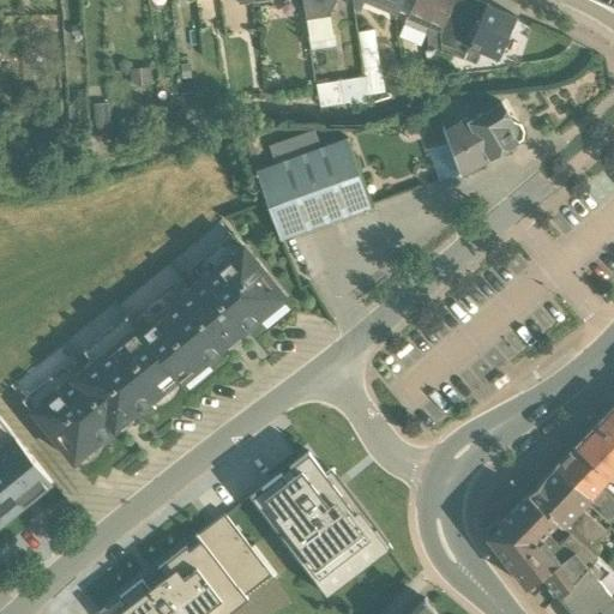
[(300,0),(309,52),(335,47),(330,14),(335,0),(300,0)]
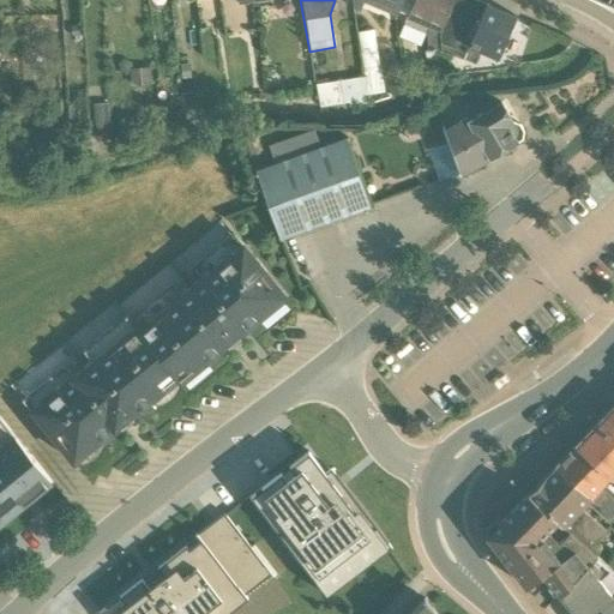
[(397,13),(402,0),(350,0),(353,10),(359,13),(362,2),(396,16),(397,13)]
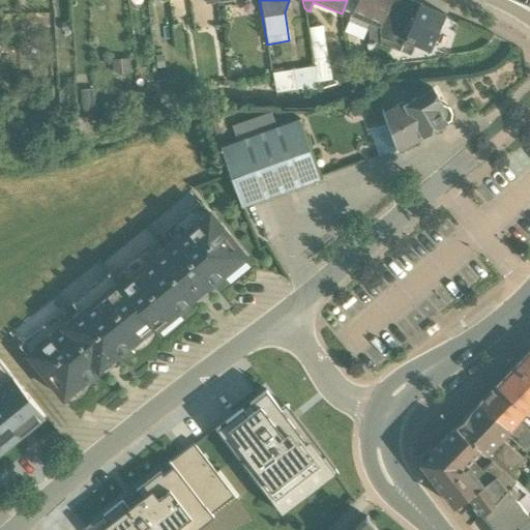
[(350,15),(356,0),(347,0),(343,11),(350,15)]
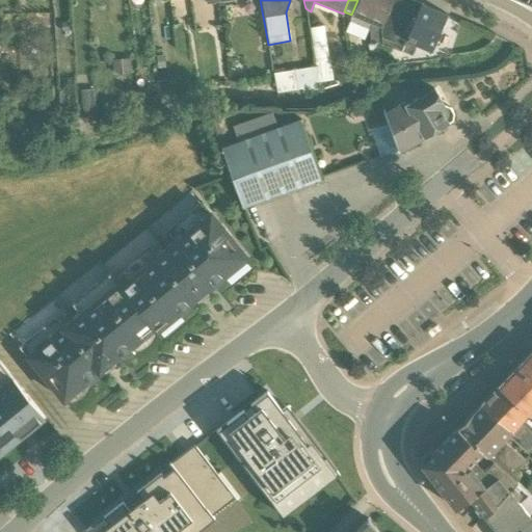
[(380,31),(393,0),(357,0),(351,15),(348,23),(368,31),(369,45),(367,45),(370,64),(381,63),(380,31)]
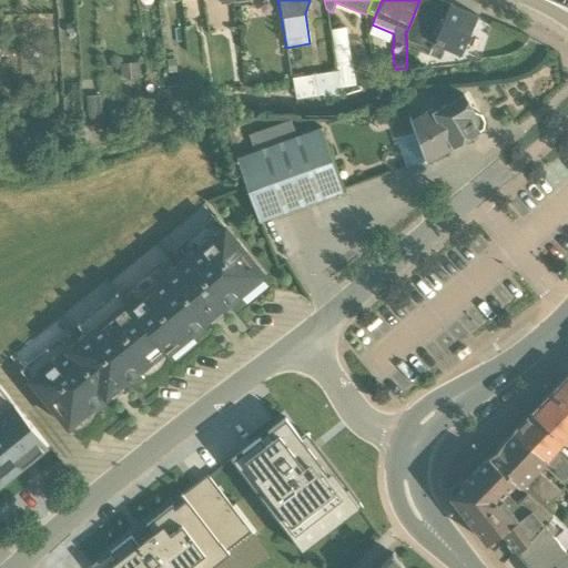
[(427,57),(432,46),(448,6),(435,0),(419,0),(406,33),(405,33),(407,68),(426,67),(427,57)]
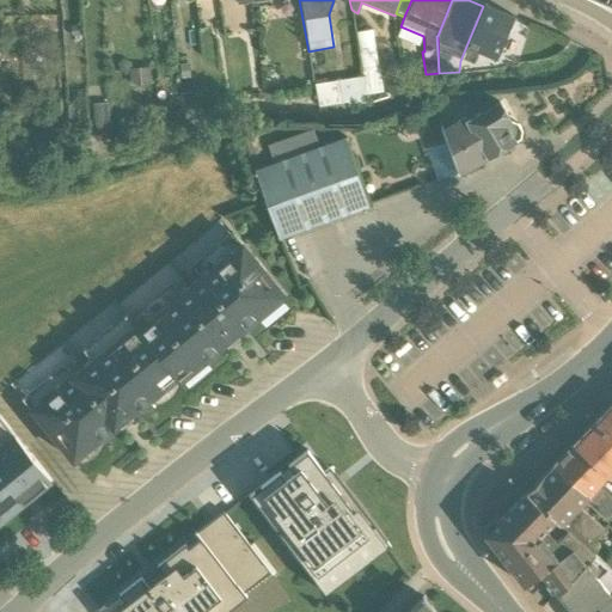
[(465,49),(495,61),(513,18),(483,6),(465,49)]
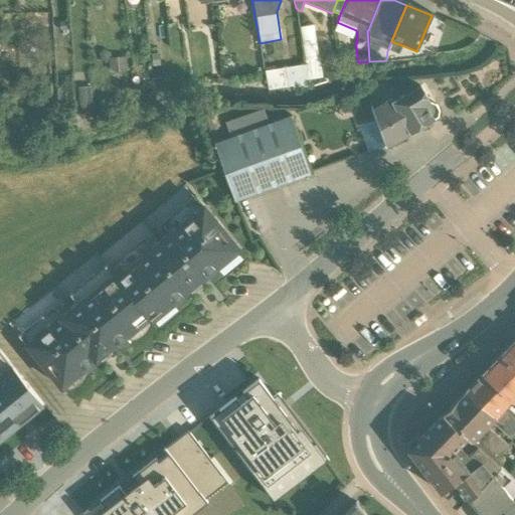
[(305,64),(308,80),(323,80),(314,26),(298,28),(305,64)]
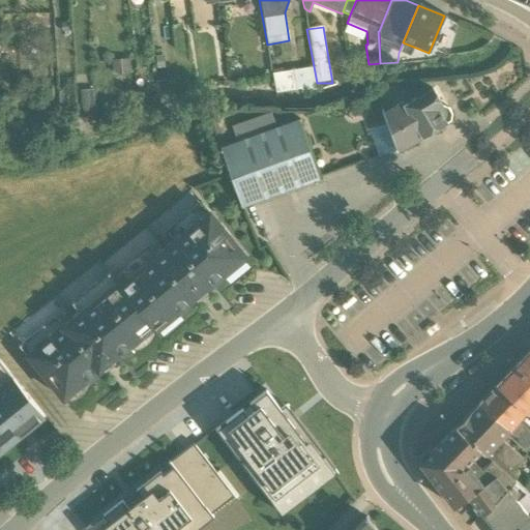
[(112,76),(131,74),(130,59),(111,60),(112,76)]
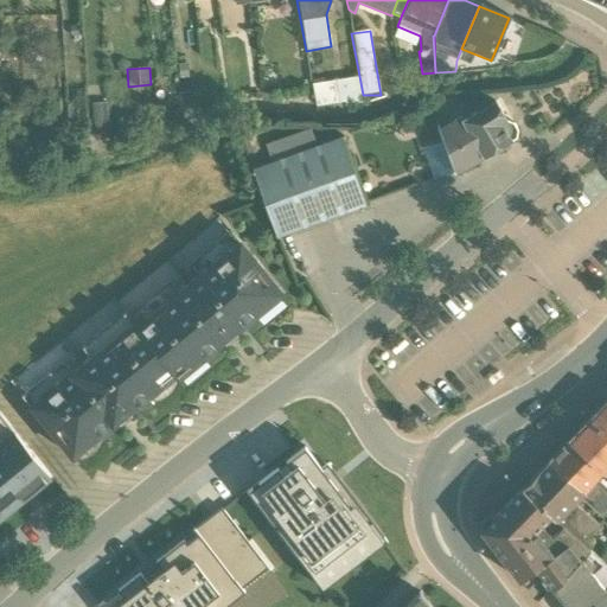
[(345,108),(364,106),(363,95),(359,76),(312,84),(315,108),(344,102),(345,108)]
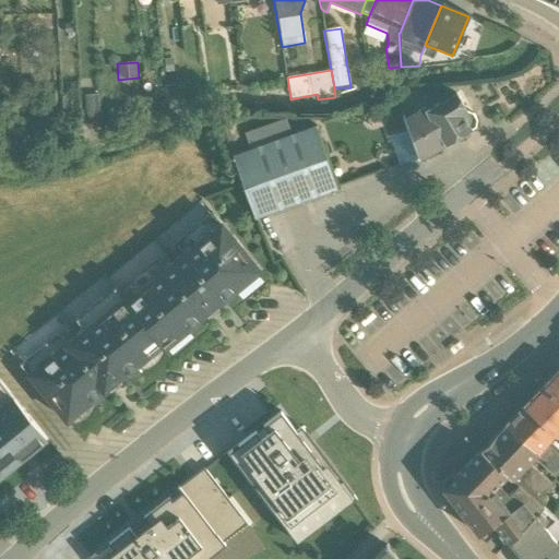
[(87,130),(104,129),(100,94),(84,95),(87,130)]
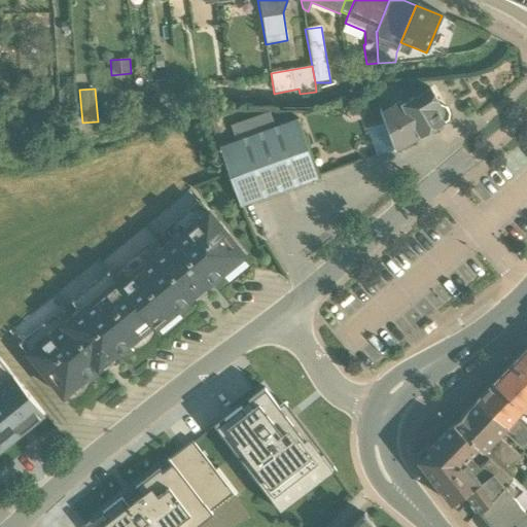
[(383,123),(393,151),(395,150),(448,120),(449,113),(445,107),(438,104),(429,89),(401,104),(399,101),(380,112),(383,123)]
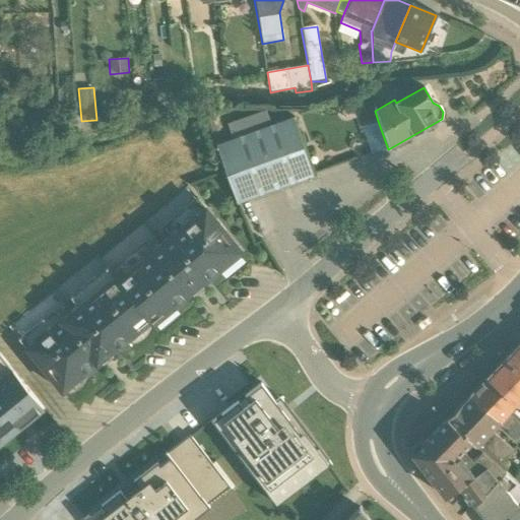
[(232,139),(270,125),(265,111),(226,125),(232,139)]
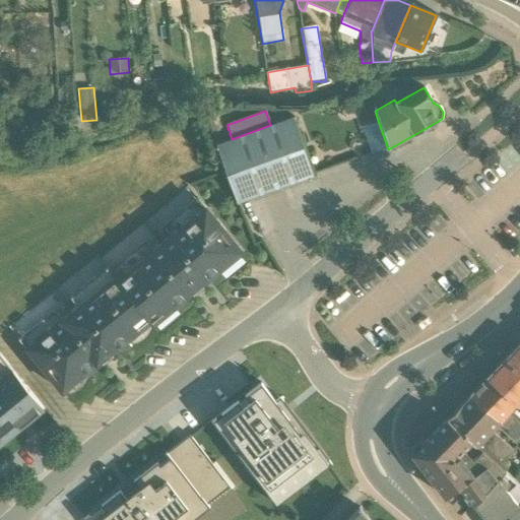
[(237,205),(314,177),(293,118),(270,125),(232,139),(215,145),(225,174),(237,205)]
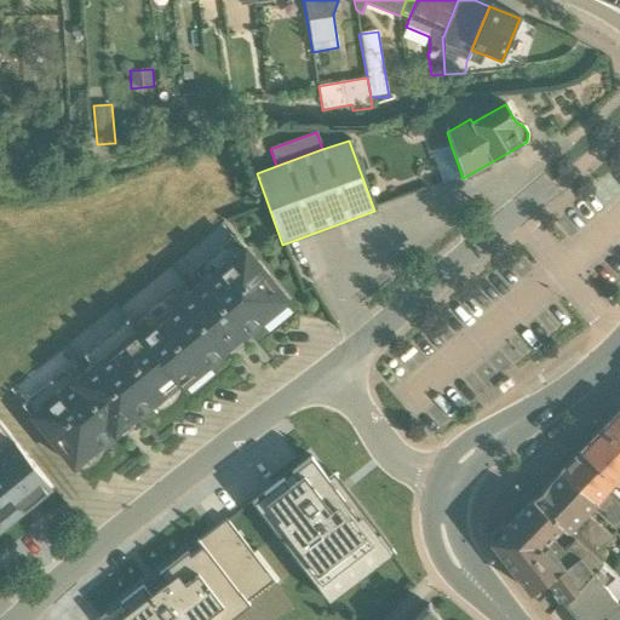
[(443,185),(463,178),(451,144),(431,151),(443,185)]
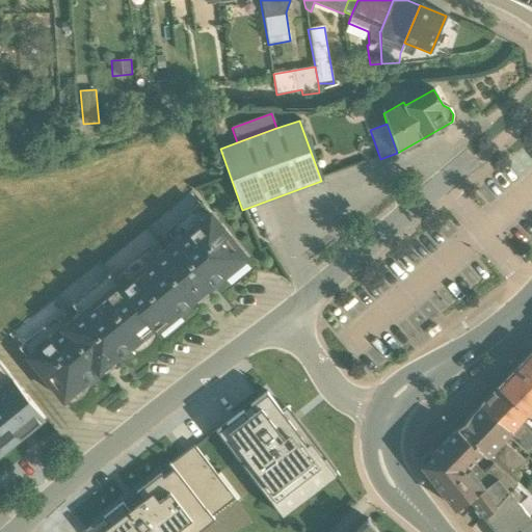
[(148,246),(110,276),(153,328),(155,331),(246,258),(202,203),(164,233),(170,241),(155,255),(148,246)]
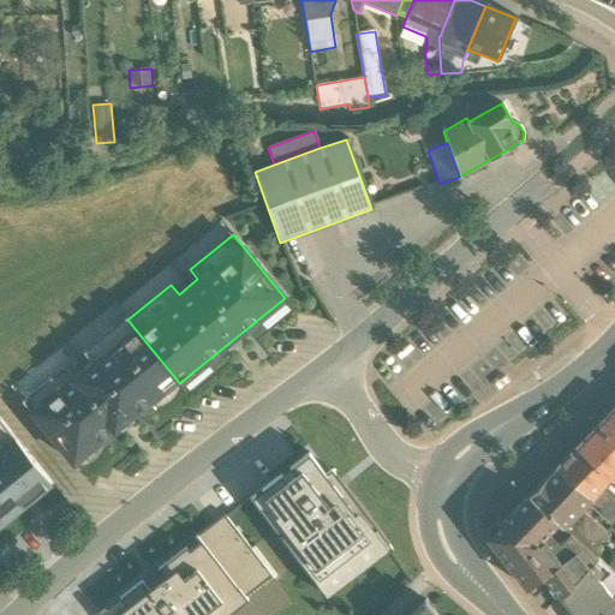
[(72,465),(177,380),(127,320),(125,317),(83,351),(90,360),(72,376),(64,366),(21,401),(72,465)]
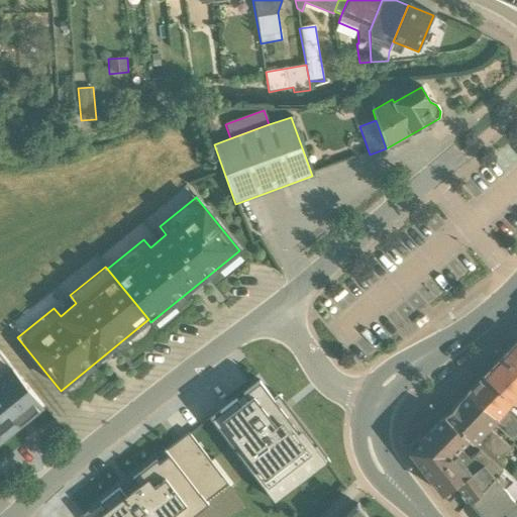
[(516,341),(502,357),(516,373),(516,341)]
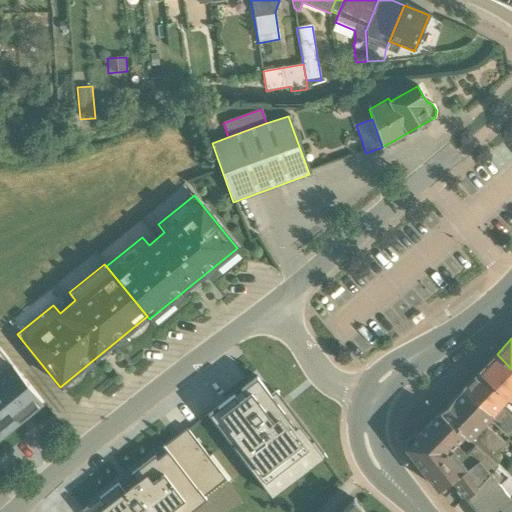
[(0,436),(42,403),(0,351),(0,436)]
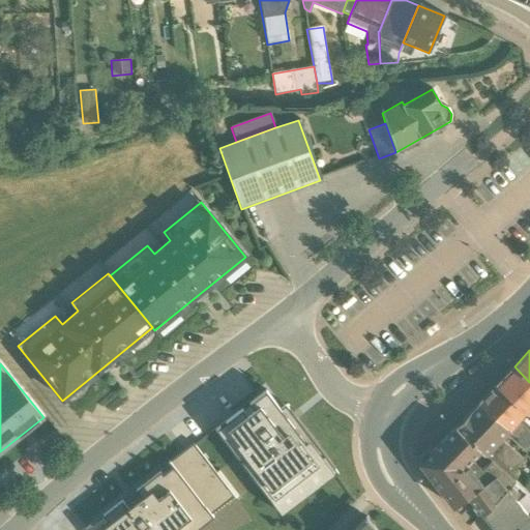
[(529,382),(514,366),(495,386),(529,417),(529,382)]
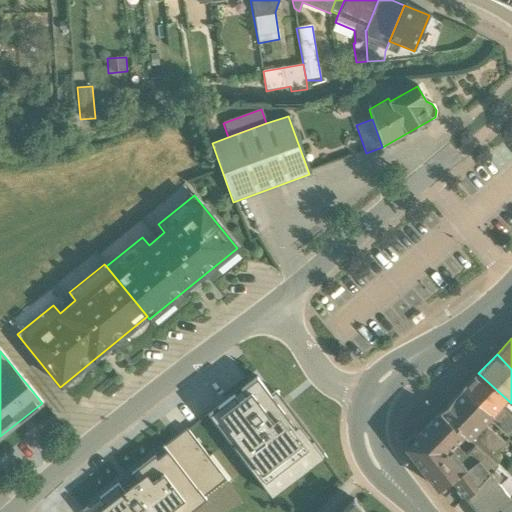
[(511,403),(478,373),(462,391),(491,418),(511,436),(511,403)]
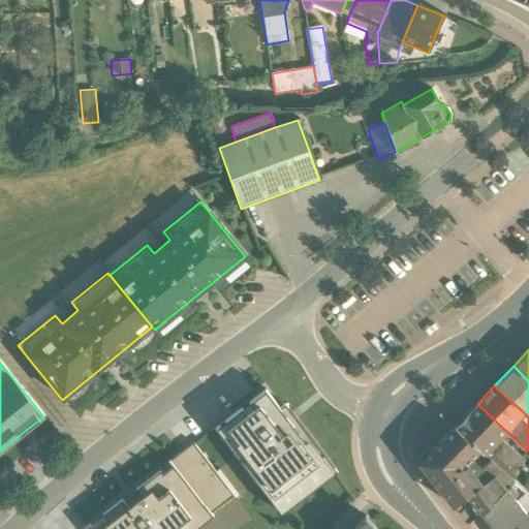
[(301,500),(336,472),(284,404),(279,408),(265,390),(214,429),(279,515),(300,499),(301,500)]
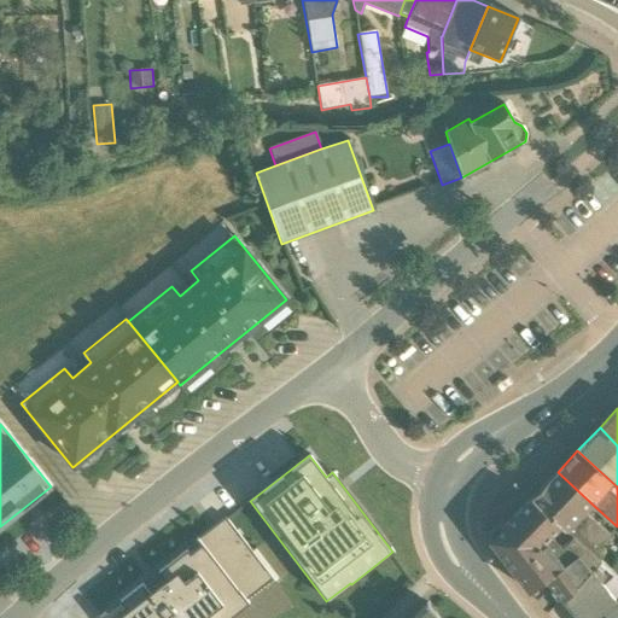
[(586,513),(593,505),(558,472),(530,499),(592,553),(610,535),(586,513)]
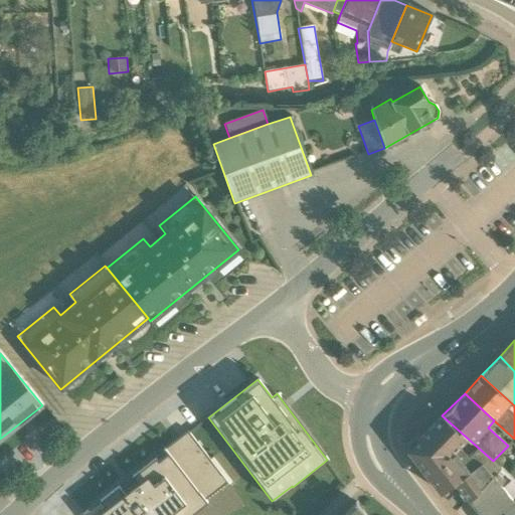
[(500,467),(493,461),(442,415),(414,444),(407,451),(441,493),(455,482),(460,489),(468,499),(500,467)]
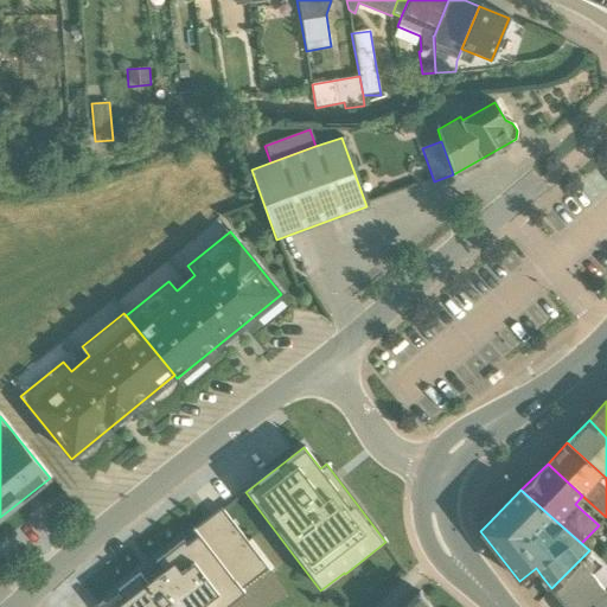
[(97,606),(224,606),(243,593),(241,590),(266,570),(269,575),(274,570),(250,540),(247,543),(221,509),(192,530),(193,534),(184,541),(183,541),(155,562),(163,573),(147,585),(139,574),(97,606)]
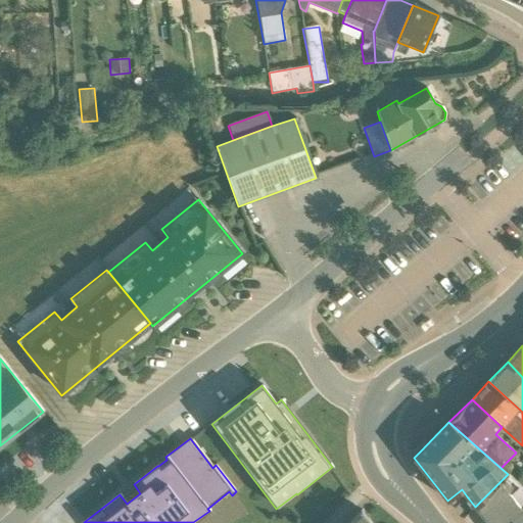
[(487,522),(508,522),(522,507),(522,487),(508,474),(475,507),(487,522)]
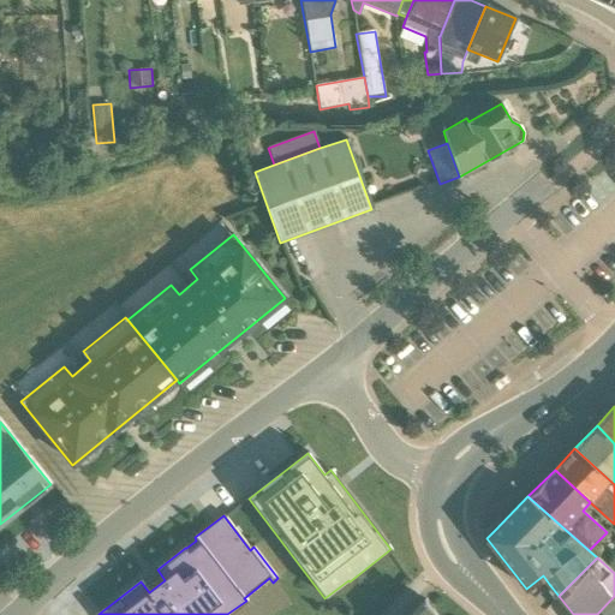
[(614,614),(614,596),(597,614),(614,614)]
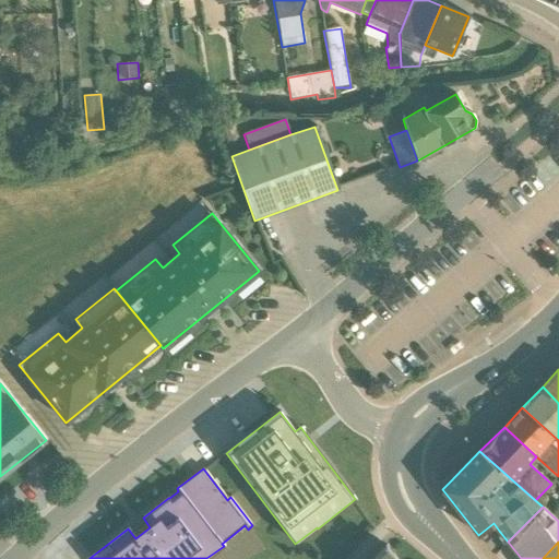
[(395,558),(385,546),(372,558),(395,558)]
